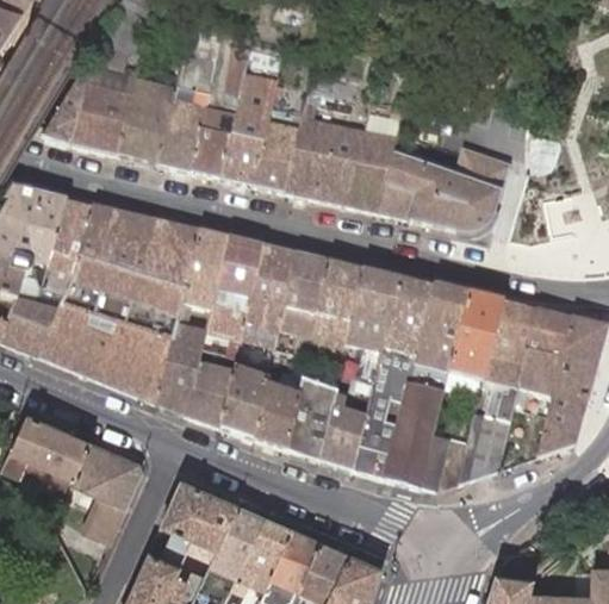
[(0,0),(0,13),(20,20),(32,0),(0,0)]
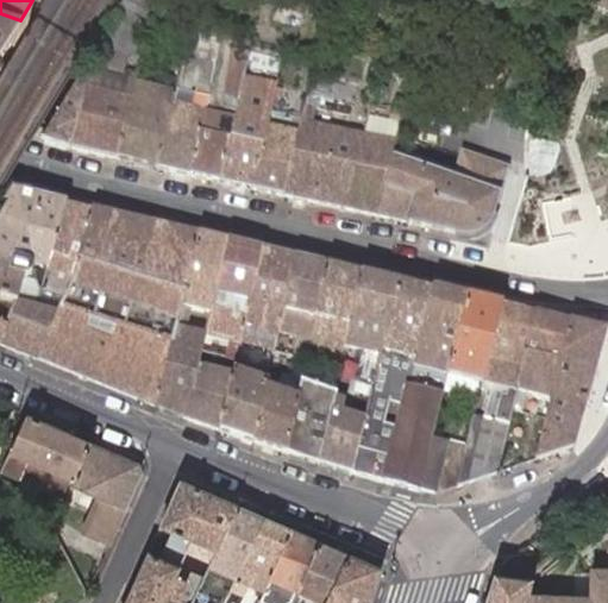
[(155,11),(126,2),(123,11),(117,10),(87,60),(95,62),(74,139),(120,150),(139,73),(155,11)]
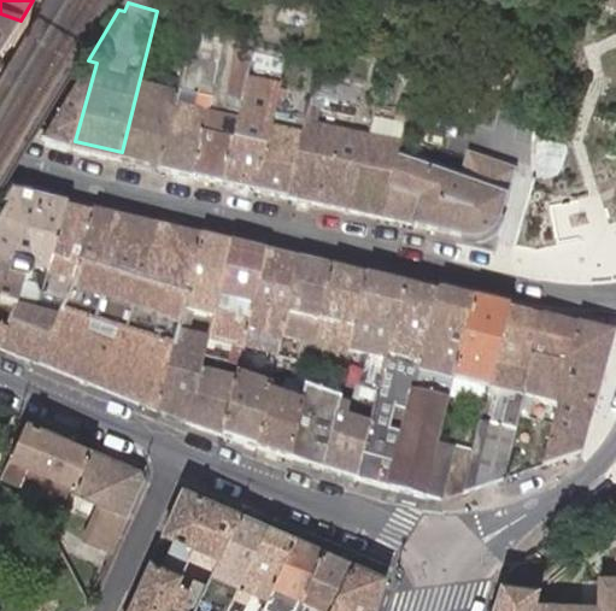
[(0,53),(21,21),(0,13),(0,53)]
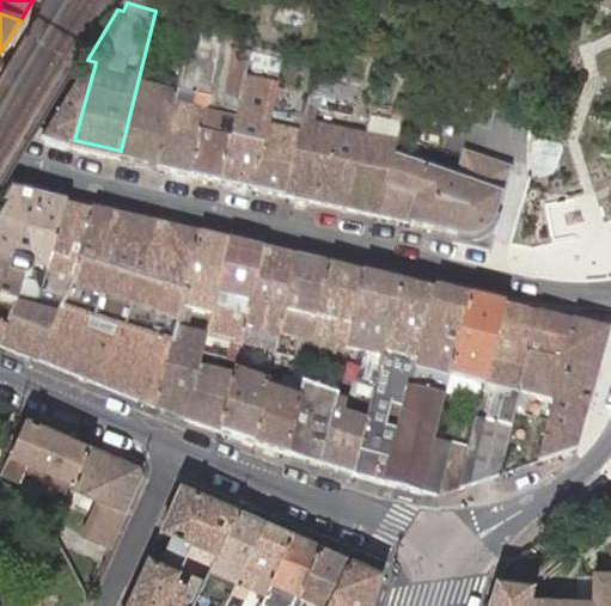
[(224,29),(191,22),(188,34),(221,41),(224,29)]
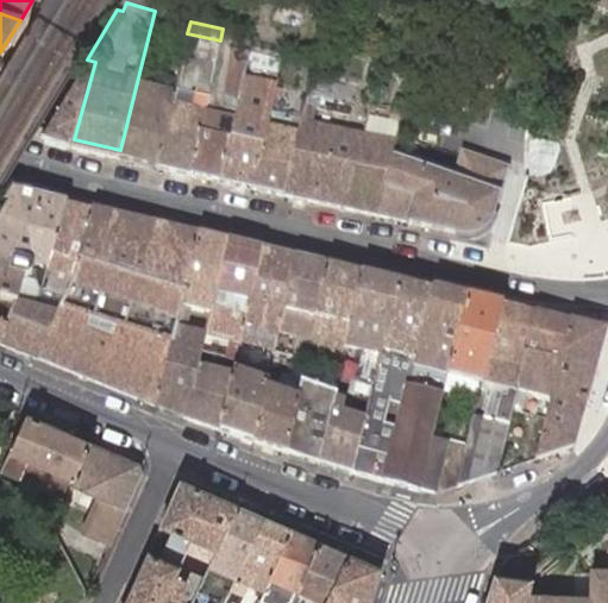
[(223,89),(240,93),(245,70),(251,44),(234,41),(223,89)]
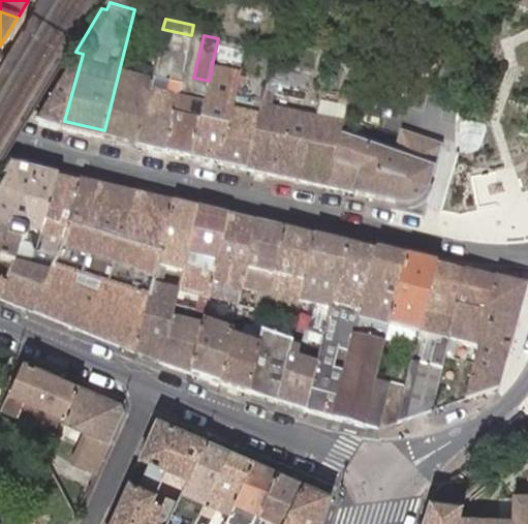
[(399,35),(391,70),(437,82),(446,47),(399,35)]
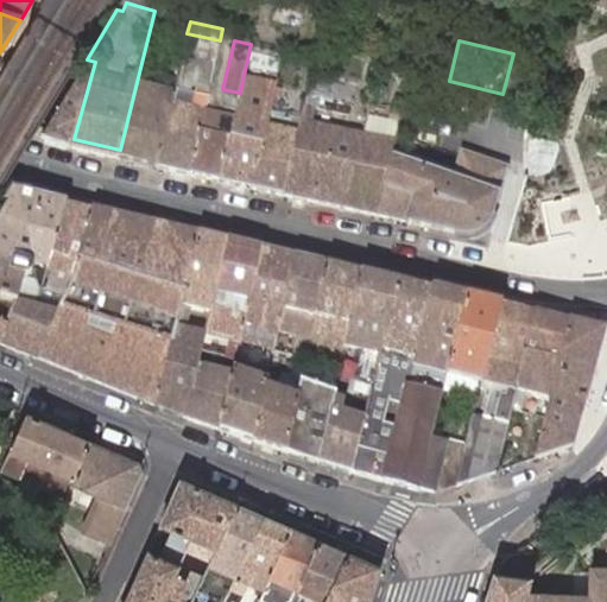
[(304,46),(285,43),(277,77),(277,78),(296,82),(302,58),(304,46)]
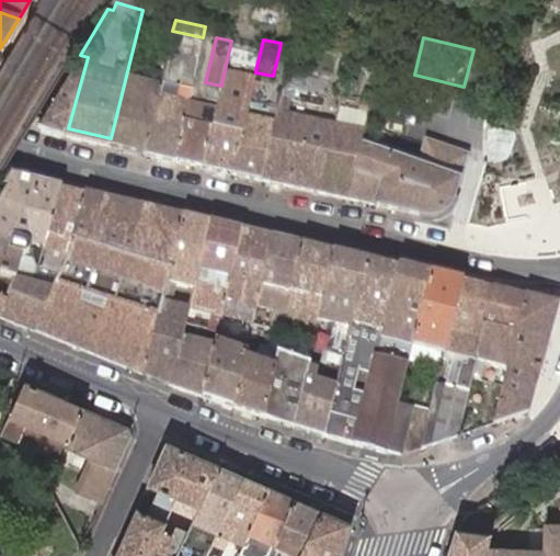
[(292,45),(281,43),(278,54),(288,56),(292,45)]
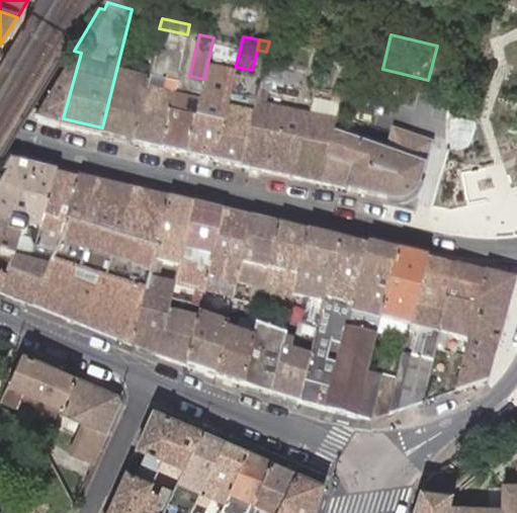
[(81,53),(74,51),(35,111),(63,118),(81,53)]
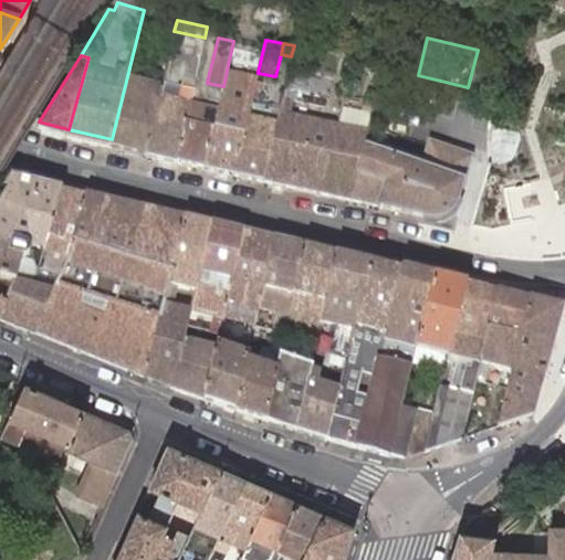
[(219,102),(206,161),(237,168),(250,109),(258,73),(258,72),(228,65),(223,86),(219,102)]
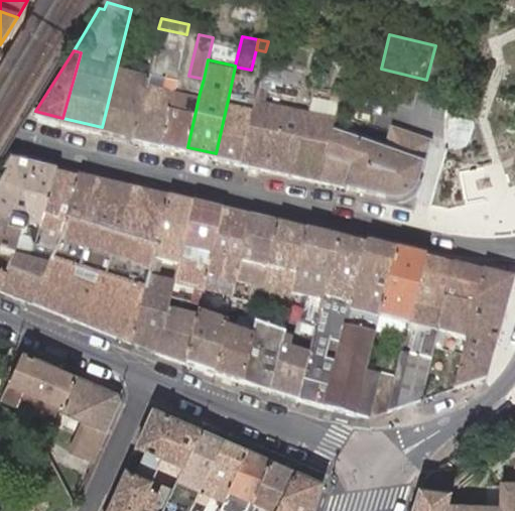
[(118,61),(102,127),(135,135),(147,79),(150,68),(118,61)]
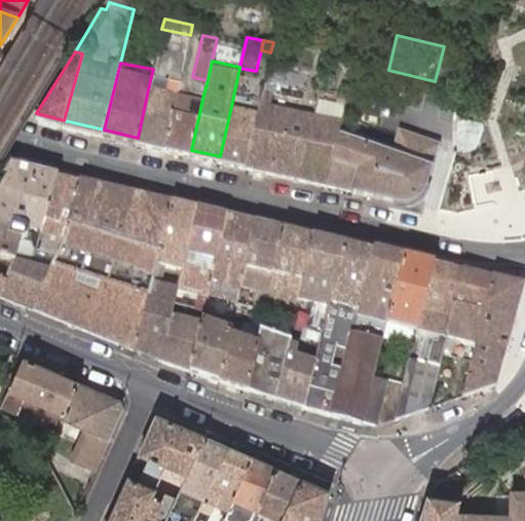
[(150,80),(138,138),(165,144),(178,88),(181,75),(166,72),(163,84),(150,80)]
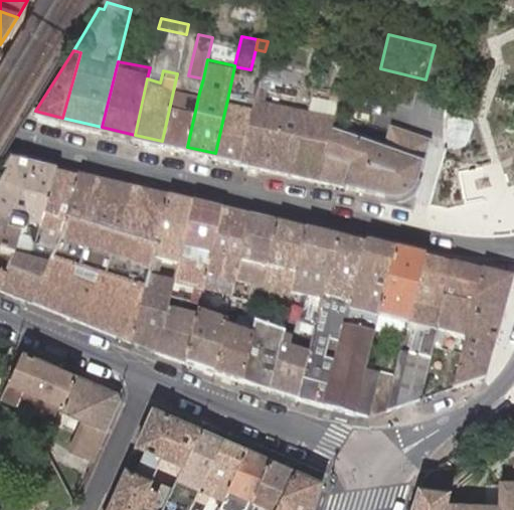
[(162,141),(187,147),(199,93),(174,87),(162,141)]
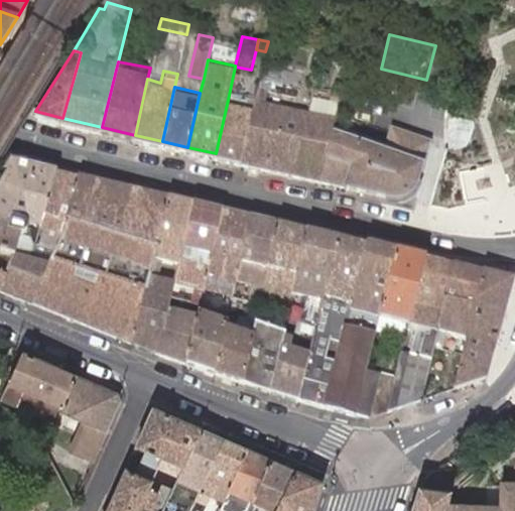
[(254,105),(242,160),(296,172),(310,111),(265,101),(268,89),(258,87),(254,105)]
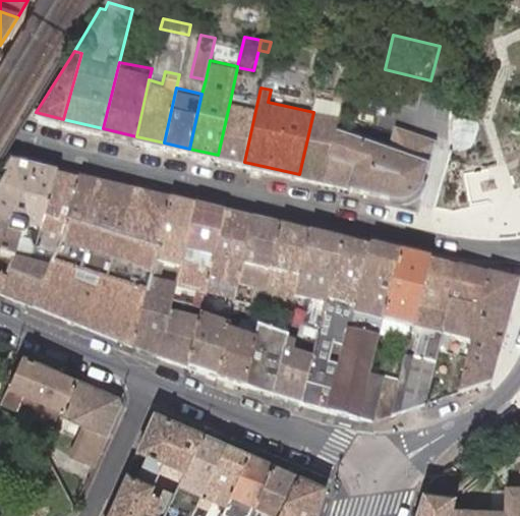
[(230,101),(218,155),(244,162),(256,106),(230,101)]
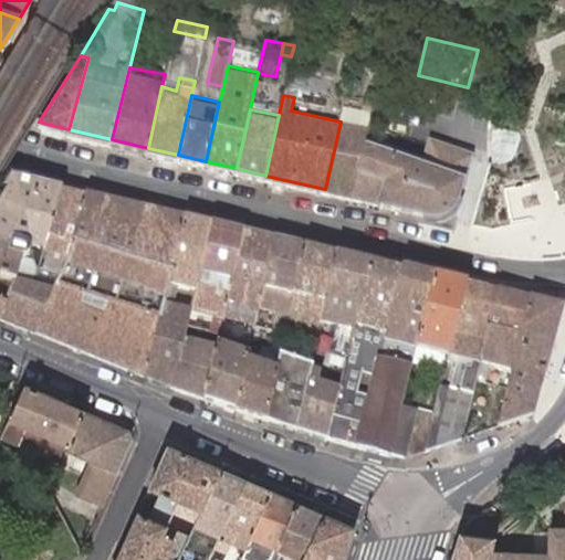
[(341,122),(325,189),(355,197),(366,147),(370,128),(341,122)]
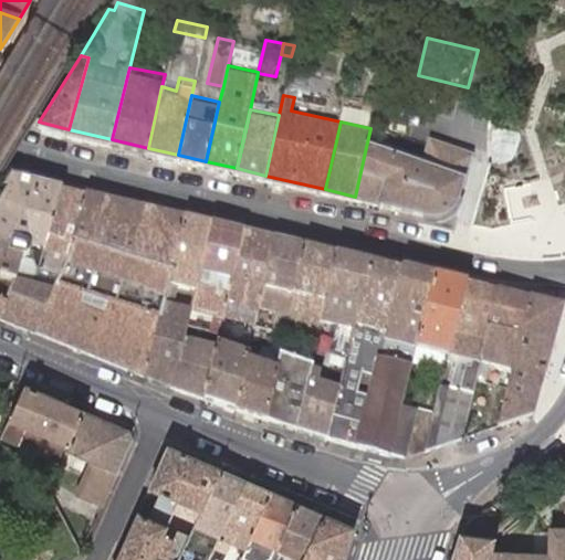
[(366,147),(355,197),(377,201),(437,210),(442,209),(443,209),(445,208),(446,208),(447,207),(449,207),(450,205),(451,205),(452,204),(453,203),(454,202),(456,201),(457,200),(458,199),(458,198),(459,197),(459,196),(472,148),(440,141),(435,161),(366,147)]
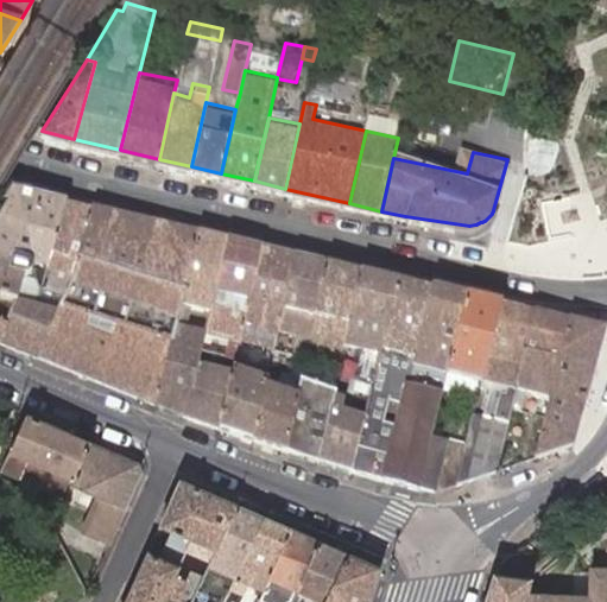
[(39,189),(13,183),(0,206),(0,246),(16,251),(39,189)]
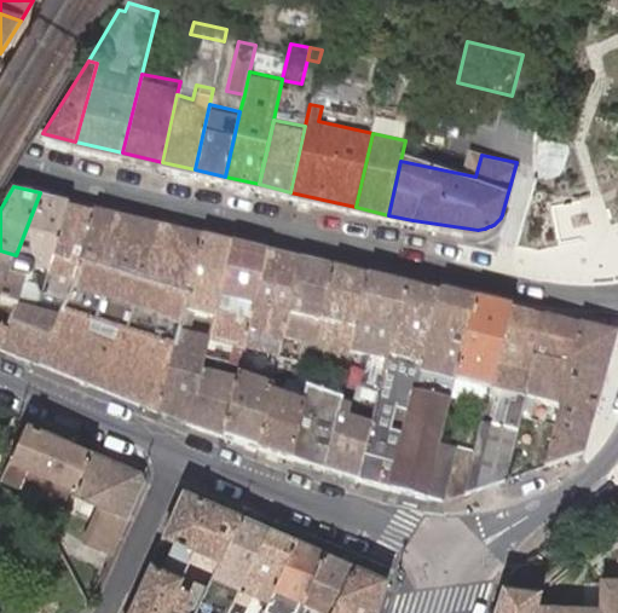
[(69,200),(40,192),(16,255),(30,259),(44,262),(69,200)]
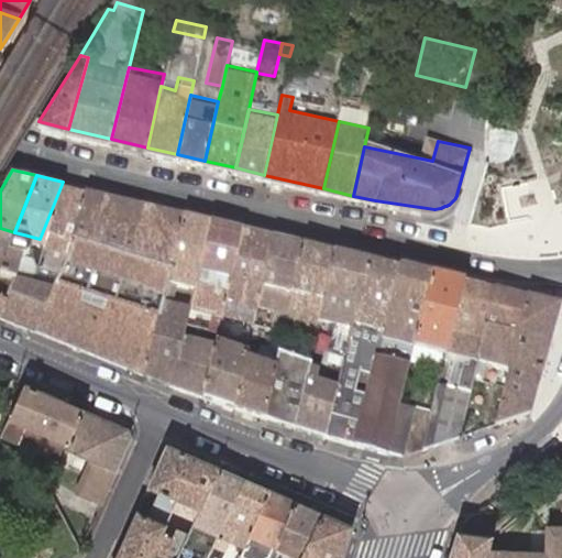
[(59,264),(89,187),(63,182),(40,239),(44,239),(37,254),(59,264)]
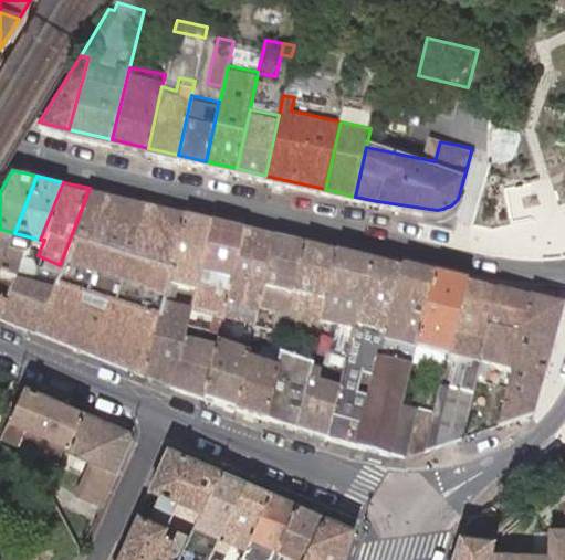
[(184,211),(90,188),(60,265),(55,277),(158,312),(184,211)]
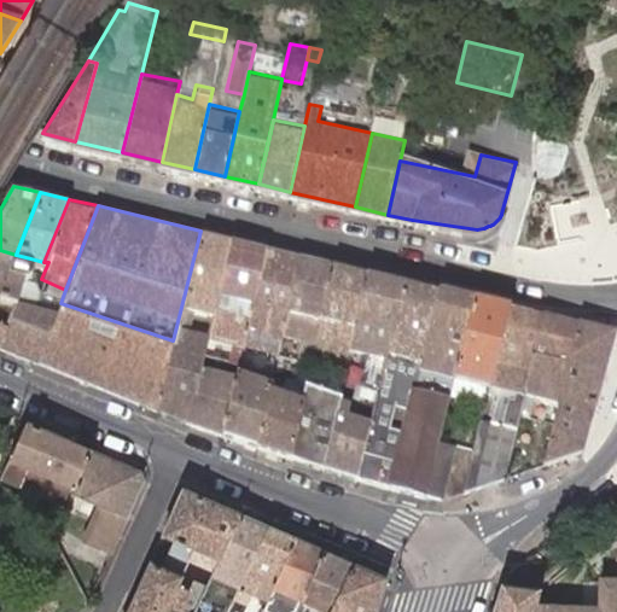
[(232,238),(201,231),(173,341),(205,348),(209,330),(232,238)]
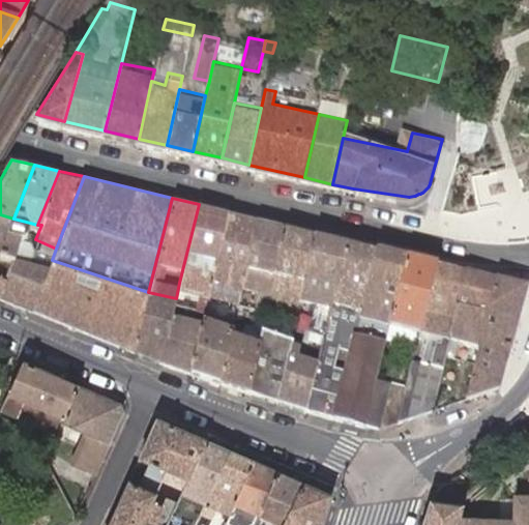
[(212,275),(228,211),(199,204),(179,283),(197,286),(209,289),(210,285),(212,275)]
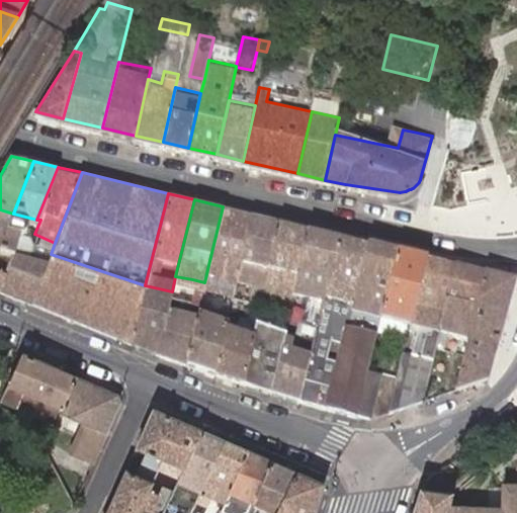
[(236,276),(251,212),(223,206),(207,269),(236,276)]
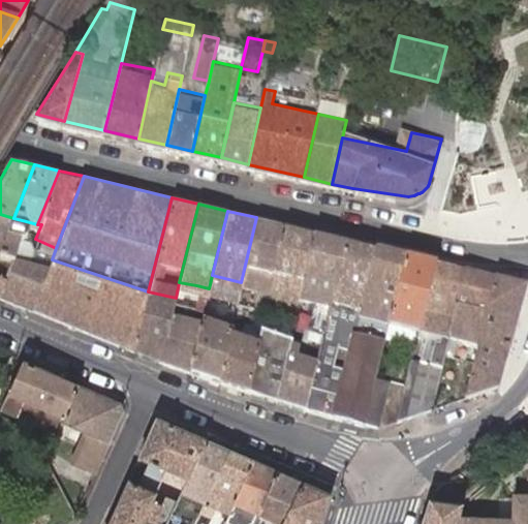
[(26,221),(13,218),(0,214),(0,258),(9,262),(26,221)]
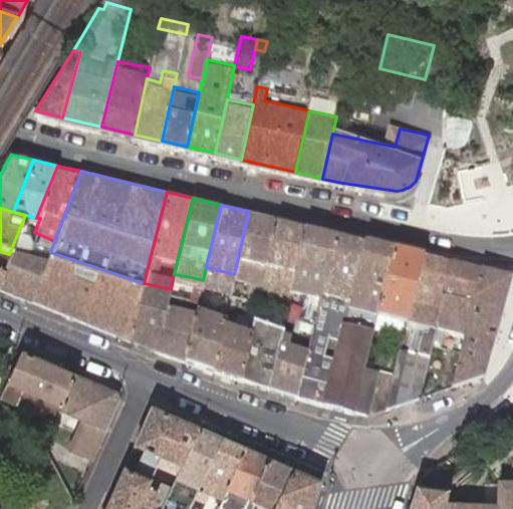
[(279,218),(249,211),(234,274),(232,283),(262,290),(264,281),(265,275),(279,218)]
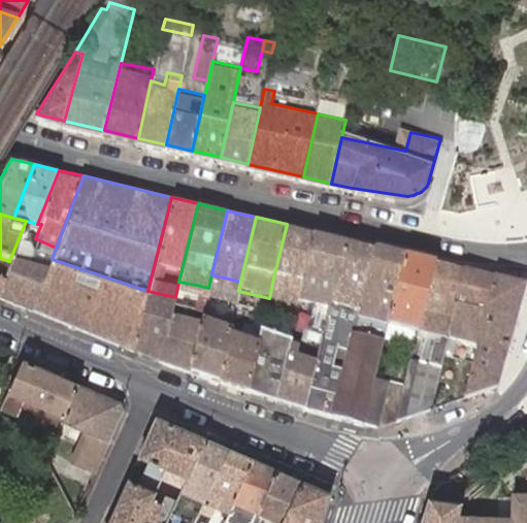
[(0,294),(33,307),(52,259),(56,248),(35,238),(41,224),(37,224),(22,265),(9,261),(0,285),(0,294)]
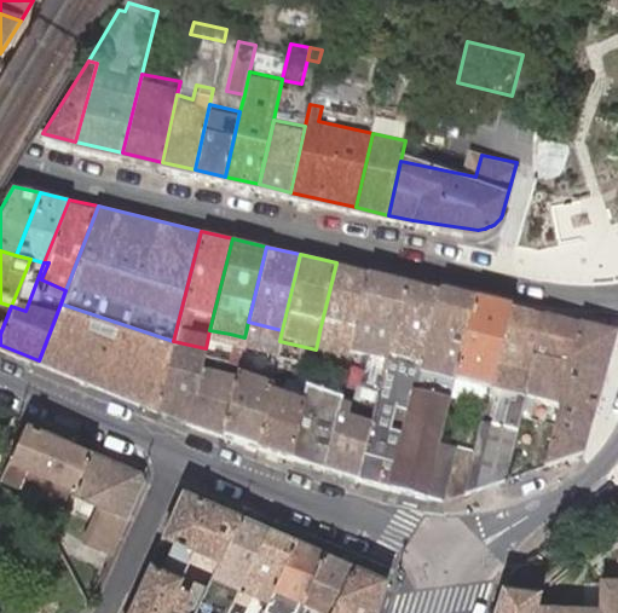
[(371,272),(336,262),(319,331),(356,340),(371,272)]
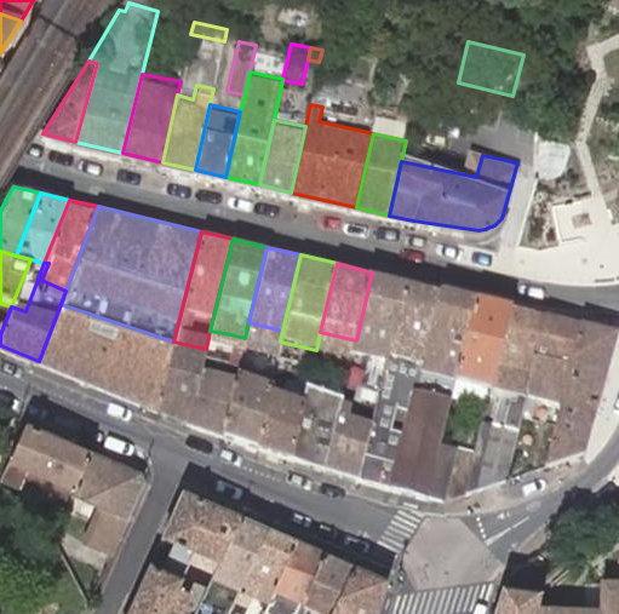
[(388,350),(405,280),(372,273),(356,340),(354,350),(367,354),(361,377),(380,382),(384,365),(388,350)]
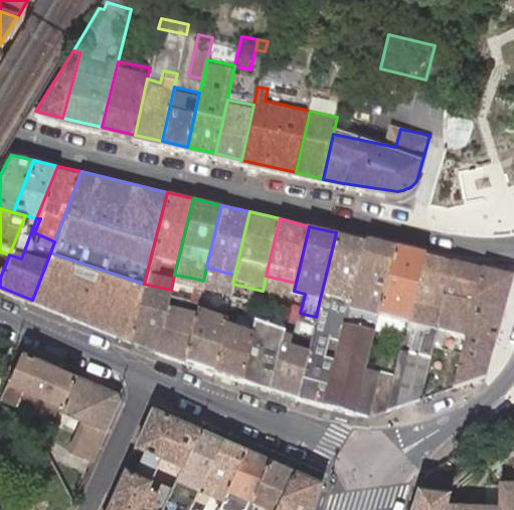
[(365,239),(336,232),(322,291),(352,298),(365,239)]
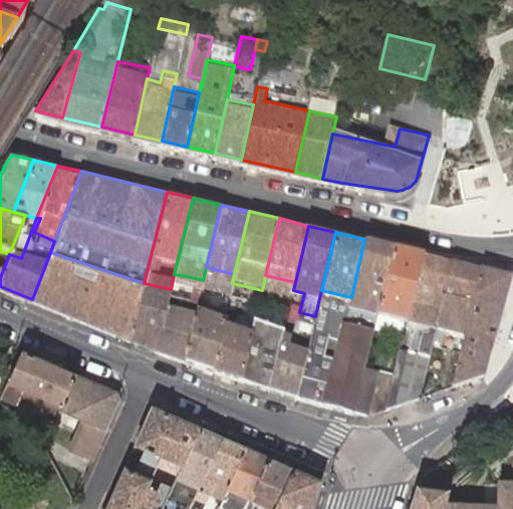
[(395,246),(364,239),(351,297),(346,319),(375,326),(378,311),(395,246)]
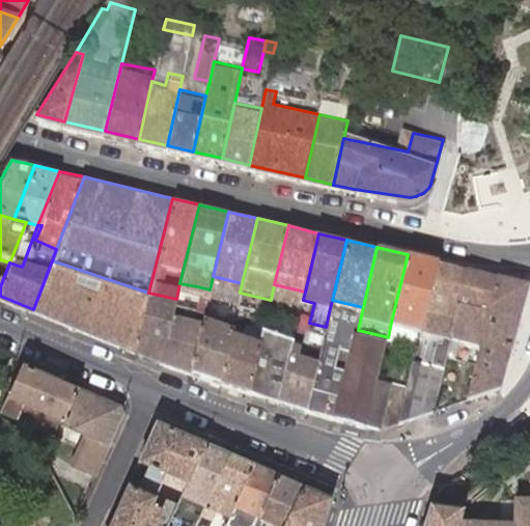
[(438,261),(408,254),(391,322),(422,330),(438,261)]
